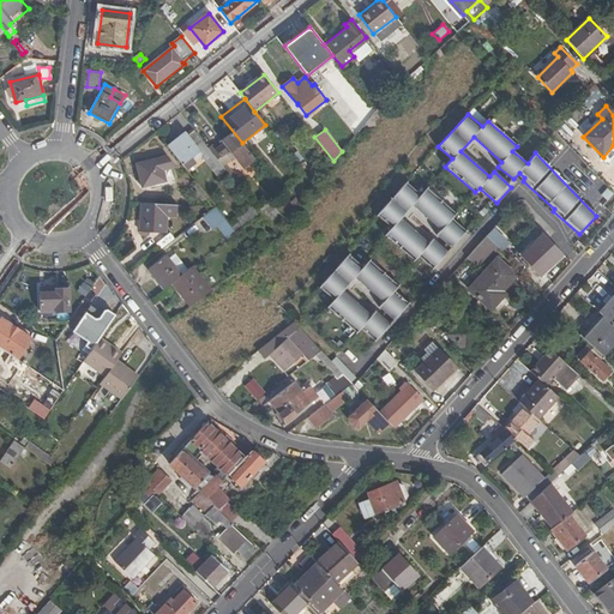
[(221,175),(226,170),(211,152),(194,131),(188,136),(185,131),(168,145),(182,163),(200,149),(221,175)]
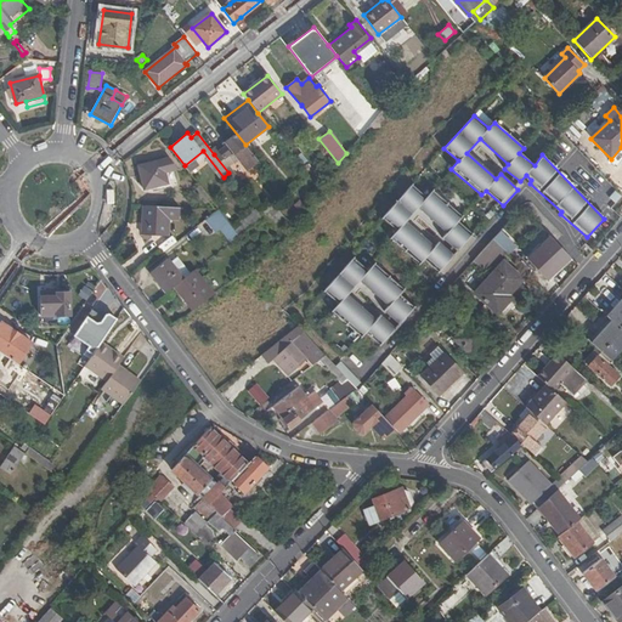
[(247,171),(259,162),(246,145),(244,146),(235,135),(224,145),(225,146),(214,154),(228,173),(238,185),(244,180),(231,164),(227,159),(230,156),(235,162),(237,160),(247,171)]
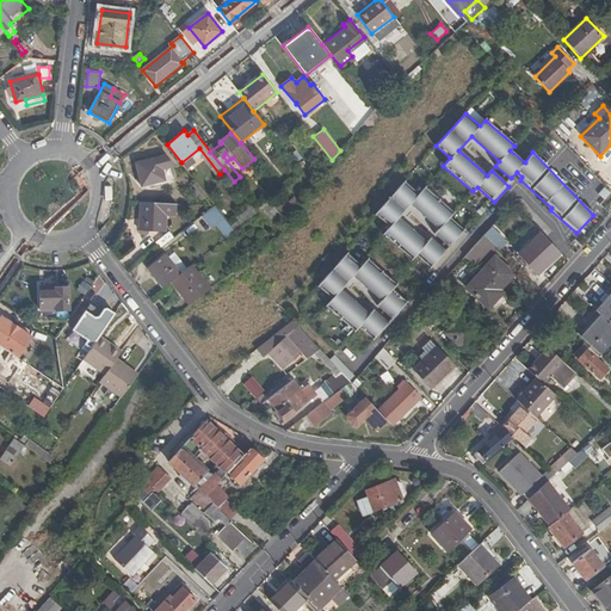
[(610,144),(600,156),(608,164),(610,158),(610,144)]
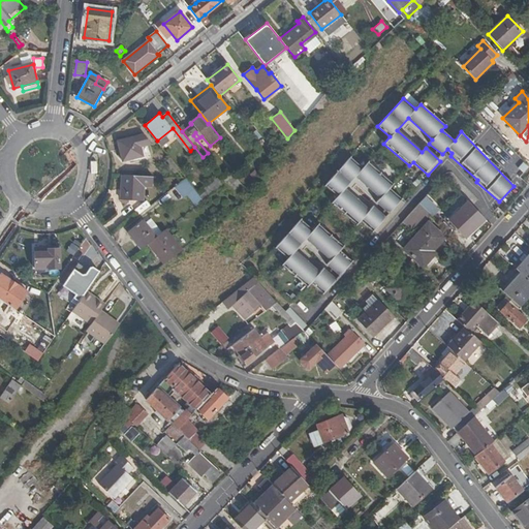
[(152,144),(143,133),(117,141),(122,161),(143,156),(141,147),(152,144)]
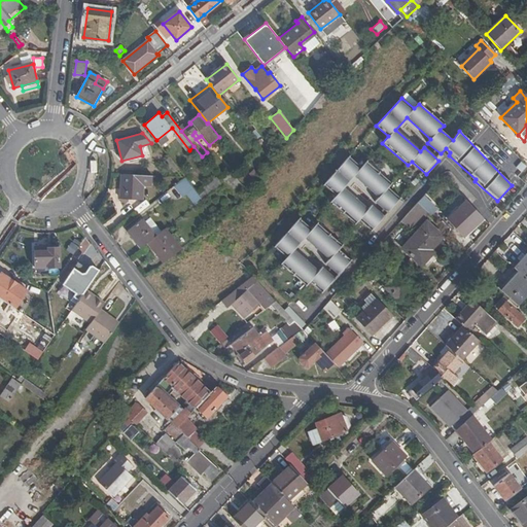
[(359,219),(375,233),(387,220),(372,206),(367,210),(344,187),(355,175),(379,198),(376,201),(390,214),(402,202),(387,188),(391,184),(366,162),(361,167),(349,156),(323,185),(335,196),(329,201),(355,224),(359,219)]
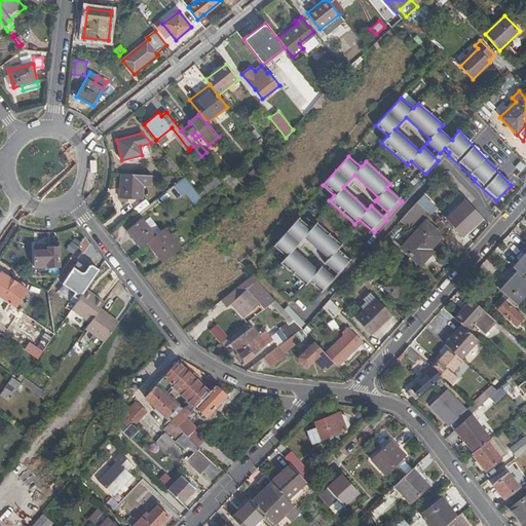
[(151,185),(152,175),(121,173),(121,180),(143,181),(142,185),(151,185)]
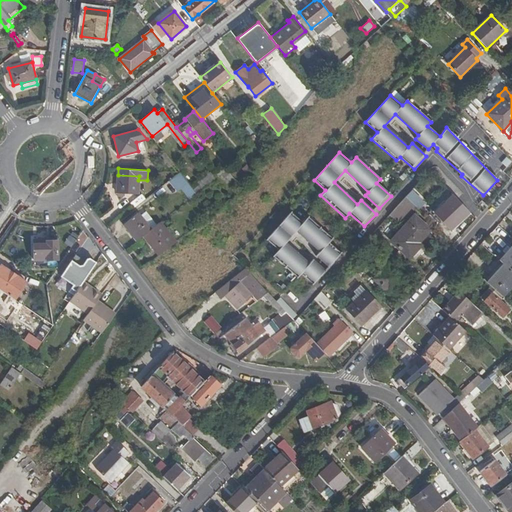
[(197,193),(179,172),(169,181),(178,192),(181,189),(190,200),(197,193)]
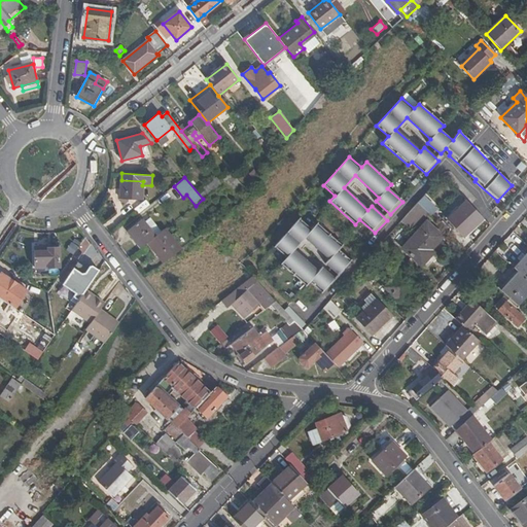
[(217,178),(203,185),(206,192),(220,185),(217,178)]
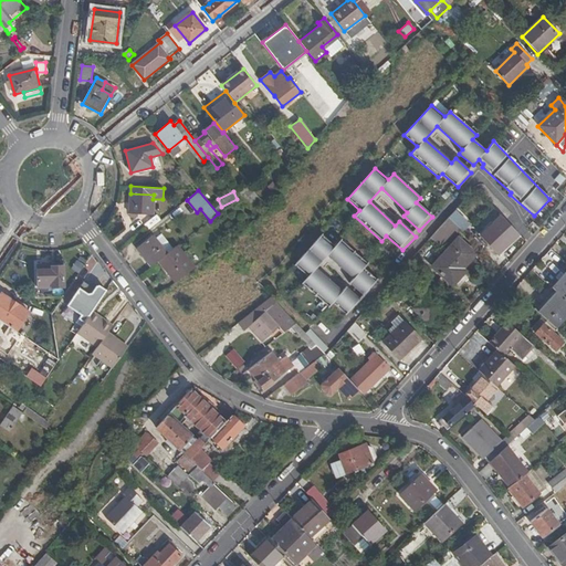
[(154,195),(130,194),(129,213),(153,215),(153,199),(154,195)]
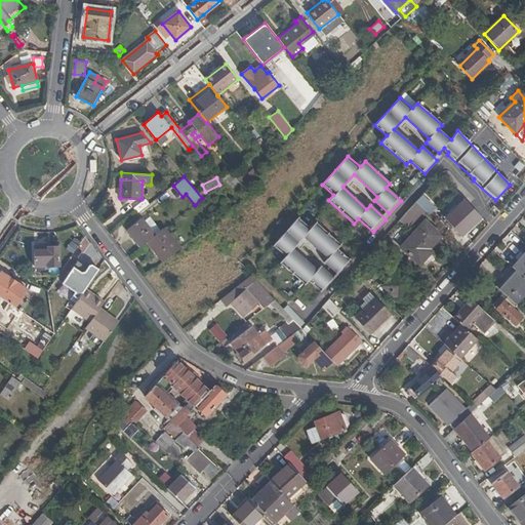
[(449,202),(453,207),(461,198),(457,194),(449,202)]
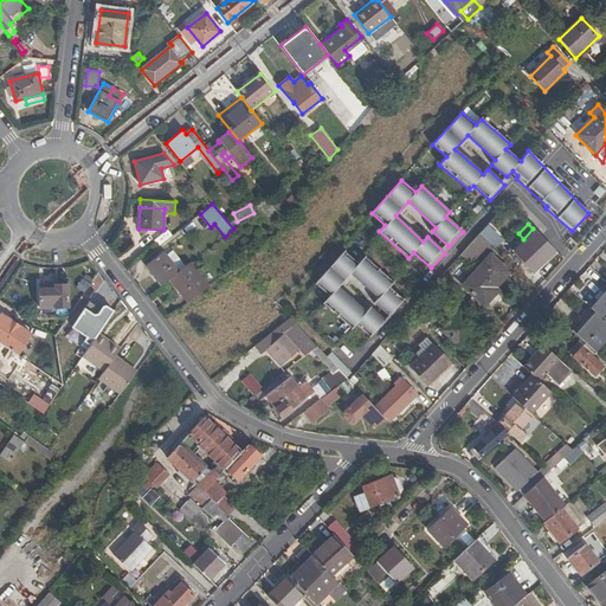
[(167,231),(154,239),(158,245),(171,237),(167,231)]
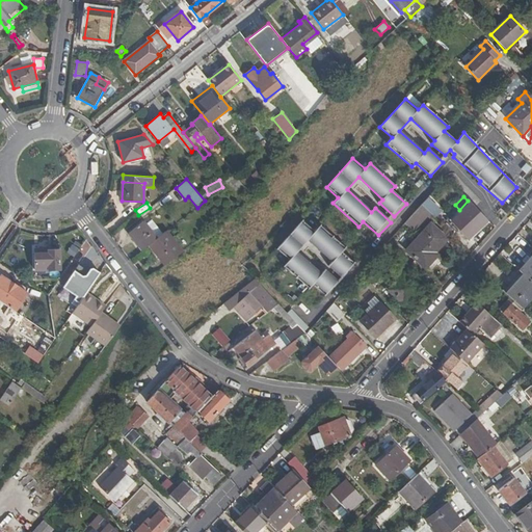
[(487,222),(469,203),(451,219),(469,239),(487,222)]
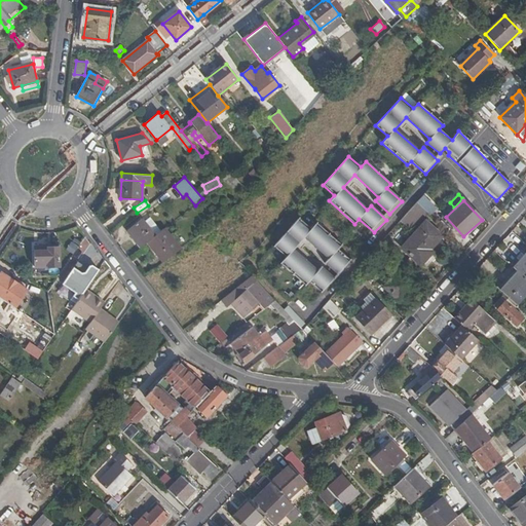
[(421,221),(428,213),(417,201),(406,215),(416,224),(420,220),(421,221)]
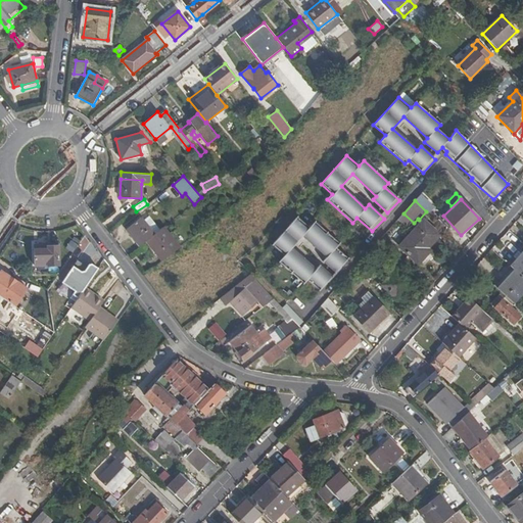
[(319,291),(332,276),(320,265),(316,268),(293,247),(303,237),(326,256),(322,260),(335,273),(346,259),(333,247),(337,243),(315,223),(310,228),(297,217),(272,244),(285,256),(279,263),(303,284),(307,280),(319,291)]
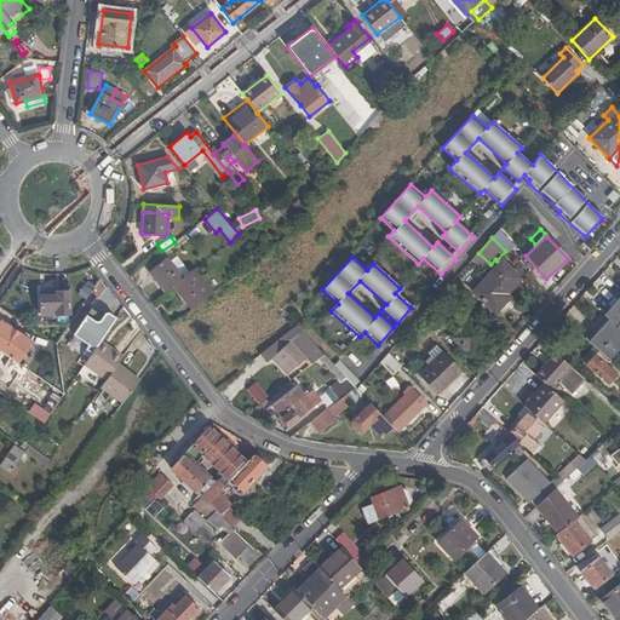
[(150,273),(165,292),(173,286),(183,279),(168,259),(150,273)]
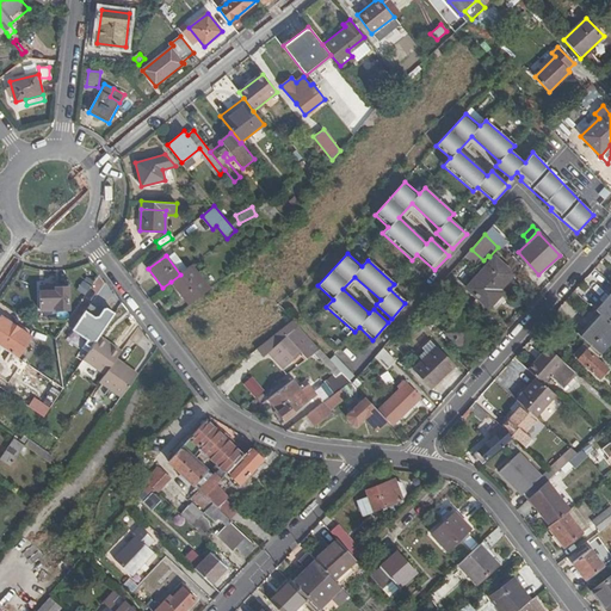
[(494,258),(468,287),(488,306),(501,292),(498,289),(512,273),(494,258)]
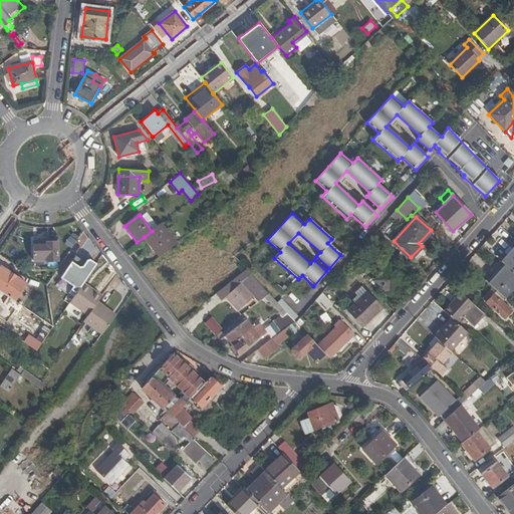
[(144,237),(159,256),(177,243),(161,223),(152,231),(144,237)]
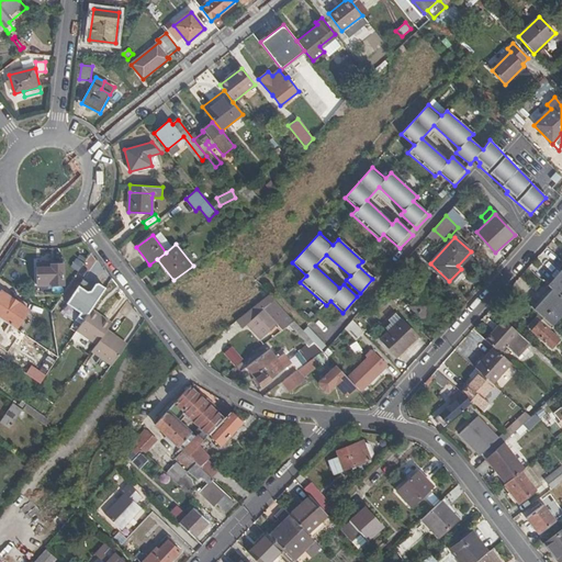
[(64,285),(63,262),(37,263),(37,287),(64,285)]
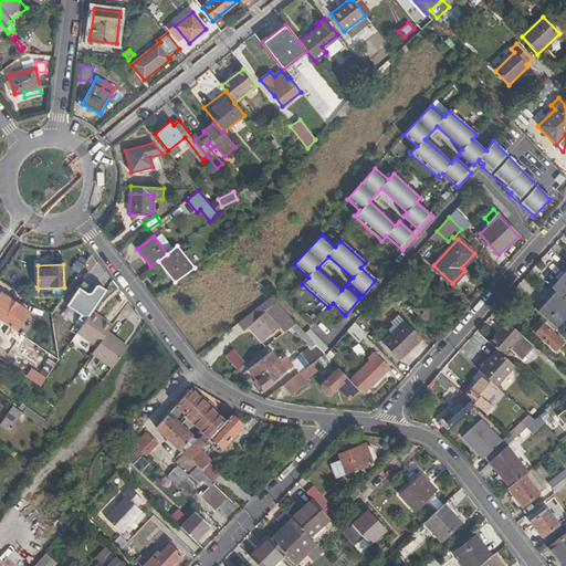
[(565,300),(565,274),(554,290),(558,293),(565,300)]
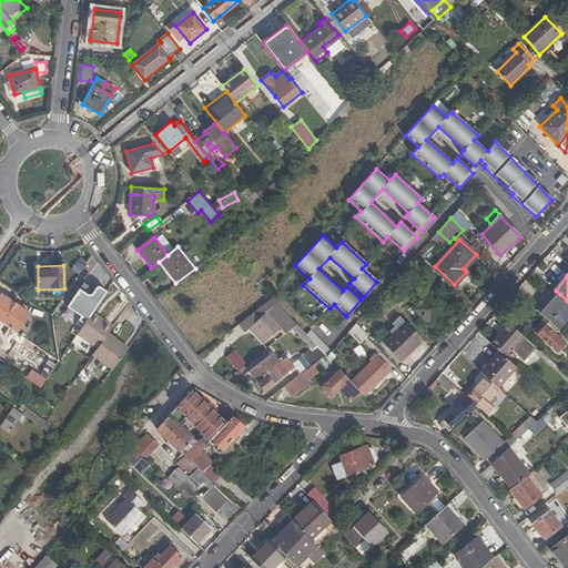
[(81,287),(69,307),(82,316),(80,320),(84,323),(90,315),(91,312),(107,291),(100,286),(97,286),(92,294),(89,294),(81,287)]
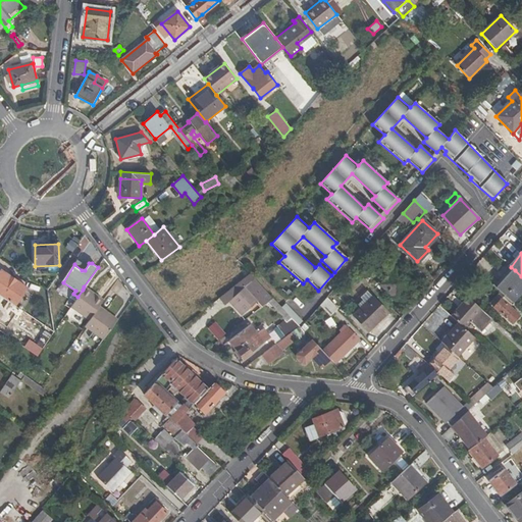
[(411,281),(395,267),(380,284),(397,298),(411,281)]
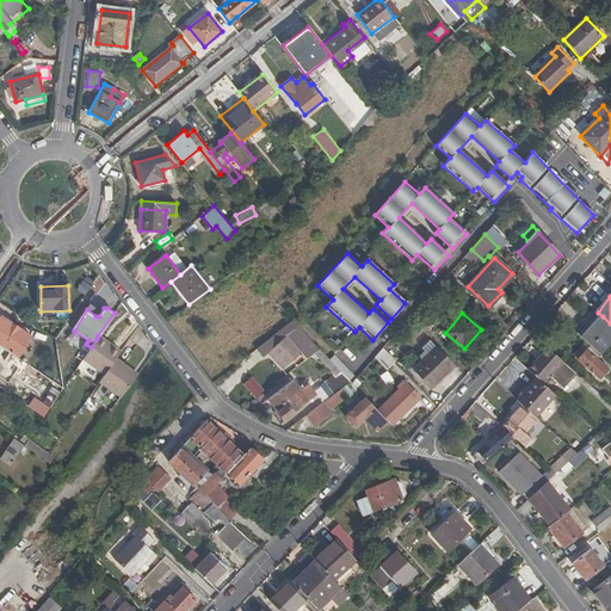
[(0,334),(11,319),(4,314),(0,318),(0,334)]
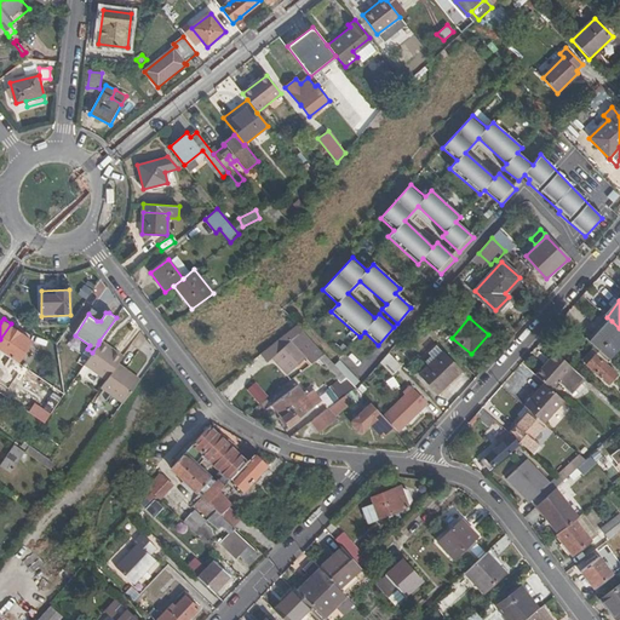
[(609,360),(619,346),(619,328),(612,321),(591,344),(609,360)]
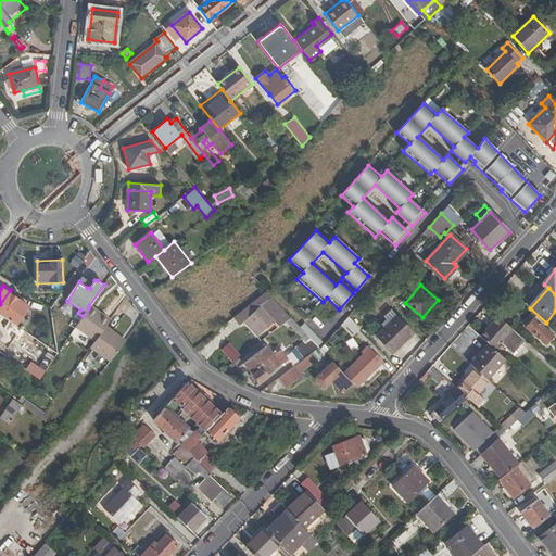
[(236,316),(241,321),(249,316),(255,323),(263,331),(279,315),(267,304),(269,302),(266,299),(270,295),(267,291),(236,316)]
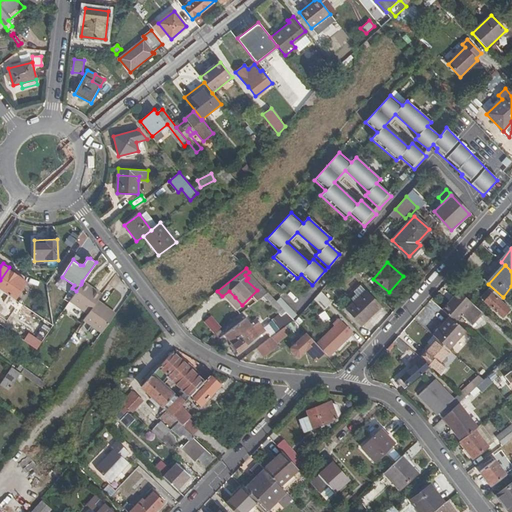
[(100,294),(90,286),(88,289),(81,284),(76,291),(69,301),(87,313),(97,299),(100,294)]
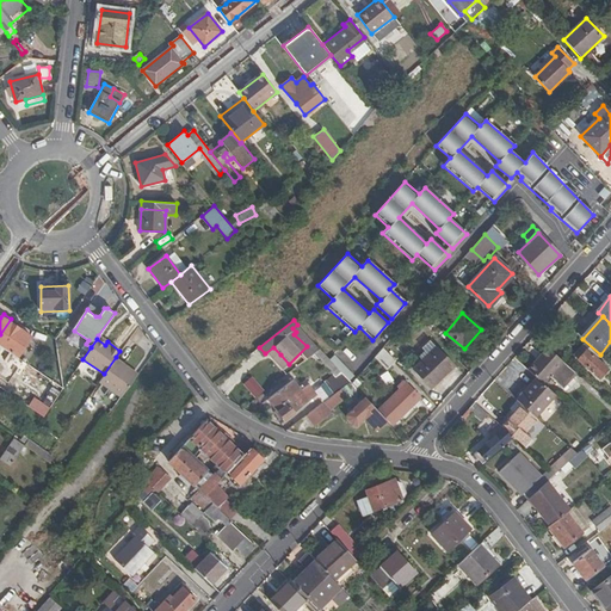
[(436,347),(414,368),(432,387),(454,366),(436,347)]
